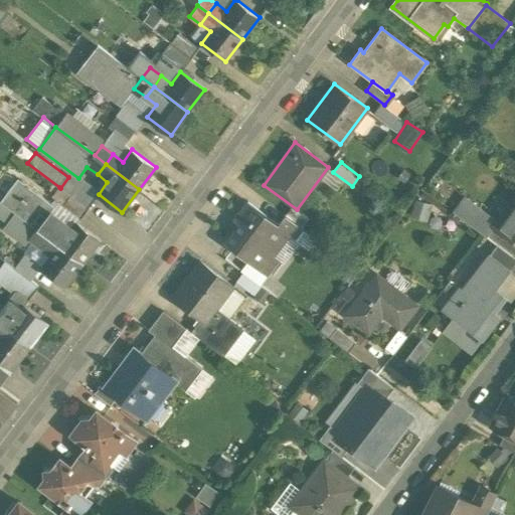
[(55,206),(18,178),(1,200),(23,217),(38,228),(46,218),(55,206)]
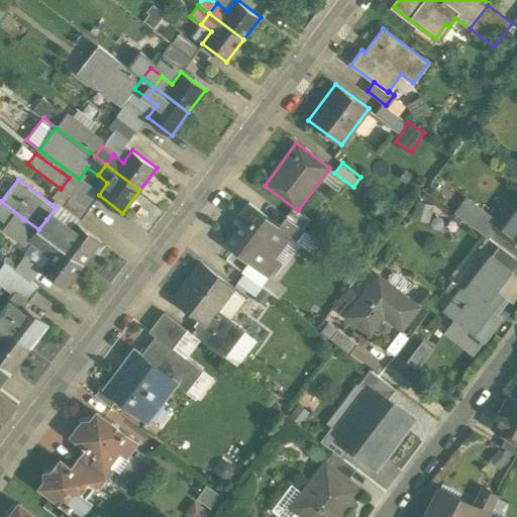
[(61,189),(60,188),(53,197),(59,202),(58,203),(80,219),(88,209),(61,189)]
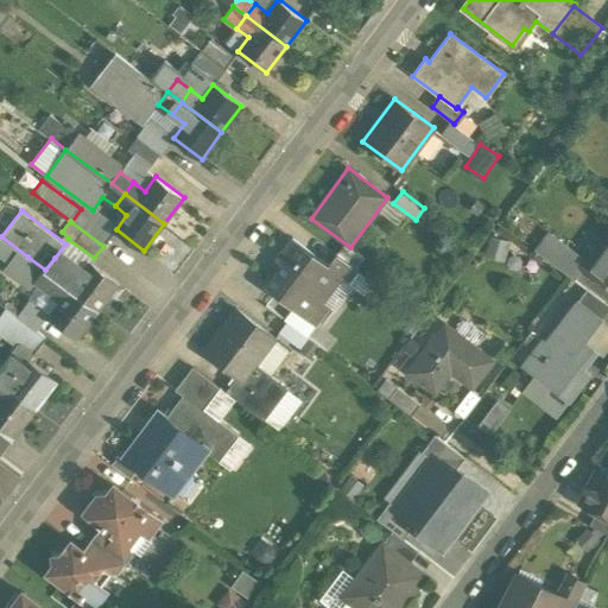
[(607,230),(586,259),(581,266),(607,286),(607,230)]
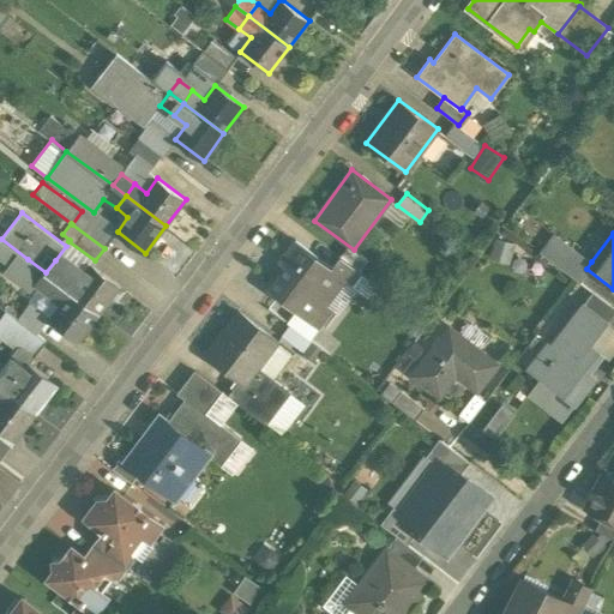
[(331,268),(296,240),(280,262),(289,269),(271,294),(318,330),(333,309),(323,301),(341,276),(342,275),(331,268)]
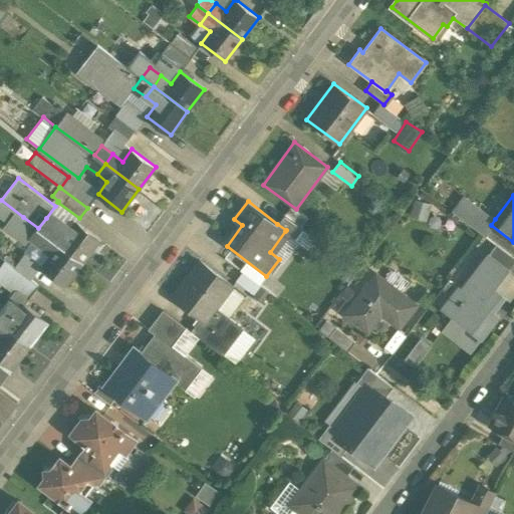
[(495,219),(474,203),(462,218),(484,234),(491,225),(495,219)]
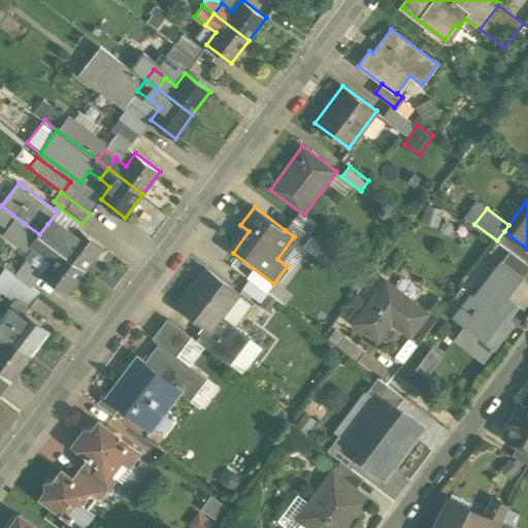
[(310,234),(292,221),(285,230),(294,236),(293,237),(303,245),(310,234)]
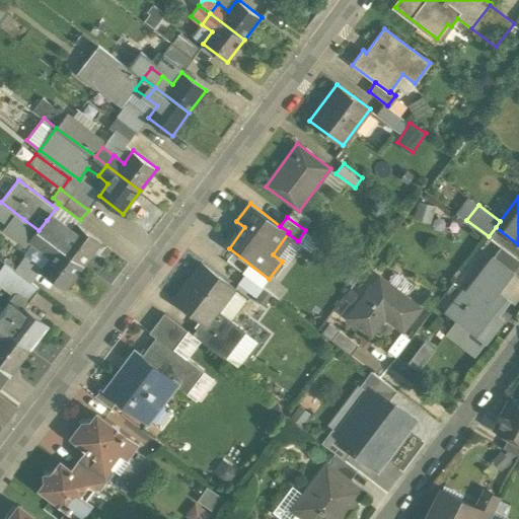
[(23,219),(15,229),(30,240),(39,230),(23,219)]
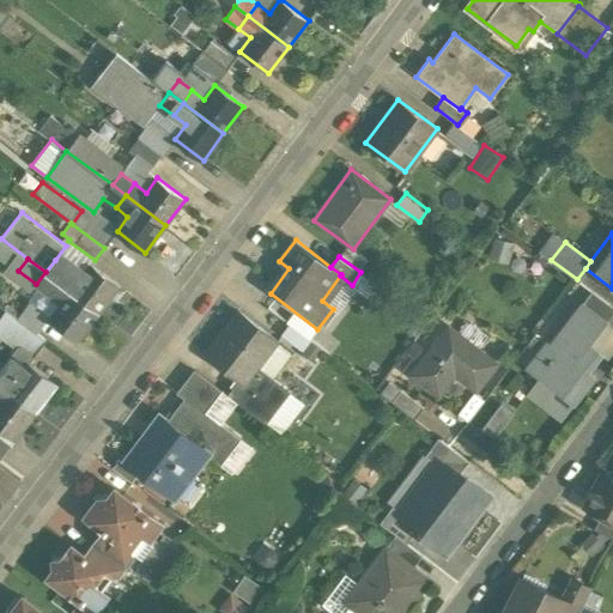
[(68,269),(55,260),(46,272),(60,283),(68,269)]
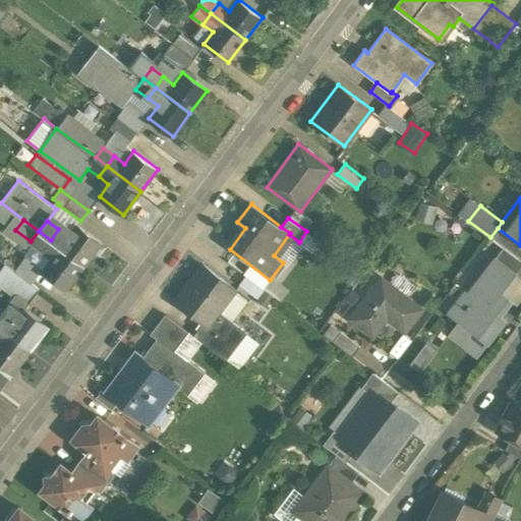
[(77,225),(68,237),(58,229),(51,240),(84,266),(102,243),(77,225)]
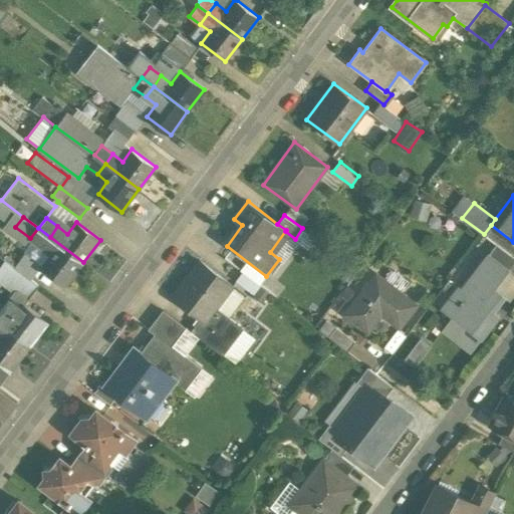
[(50,237),(38,228),(30,238),(30,239),(42,247),(50,237)]
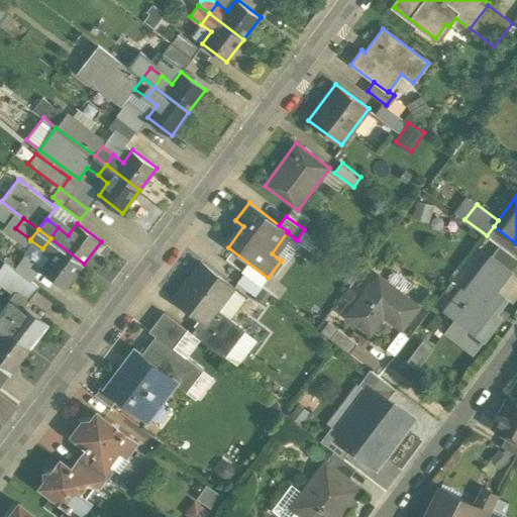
[(84,264),(50,238),(42,248),(52,256),(42,269),(67,287),(84,264)]
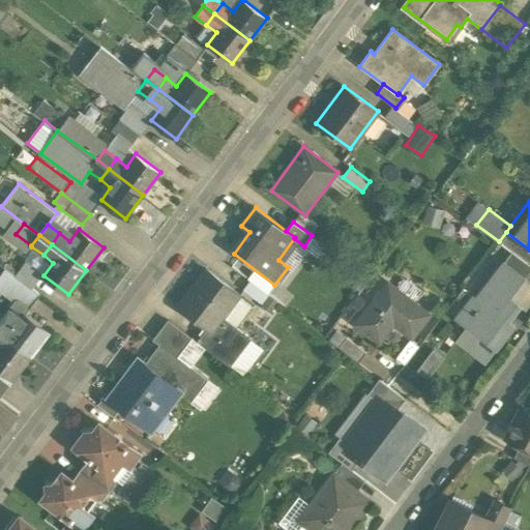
[(529,268),(529,266),(511,253),(504,262),(524,276),(529,268)]
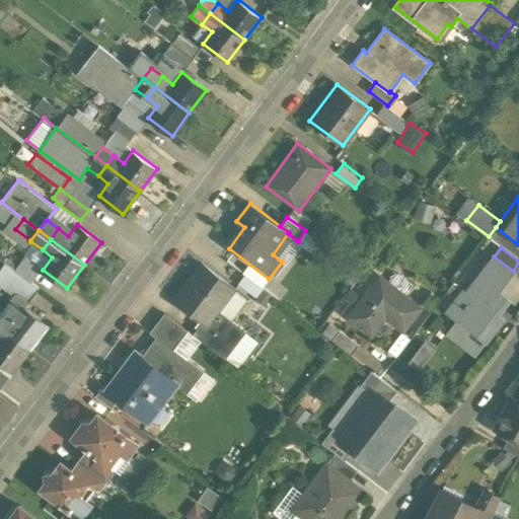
[(513,271),(494,256),(467,292),(463,290),(446,313),(447,313),(448,311),(487,340),(485,342),(486,343),(498,326),(492,322),(480,314),(498,291),(498,292),(513,271)]
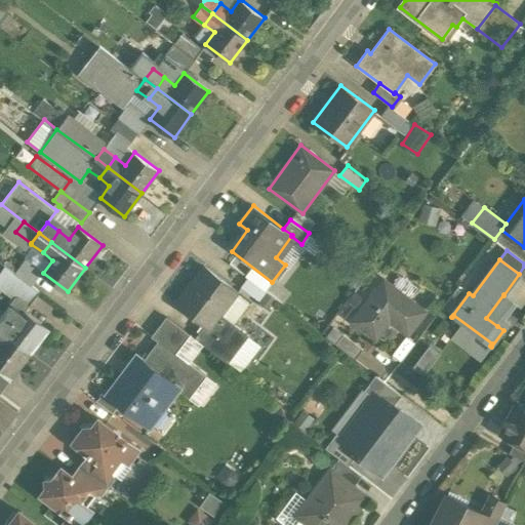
[(39,291),(5,266),(0,272),(0,285),(16,296),(28,306),(39,291)]
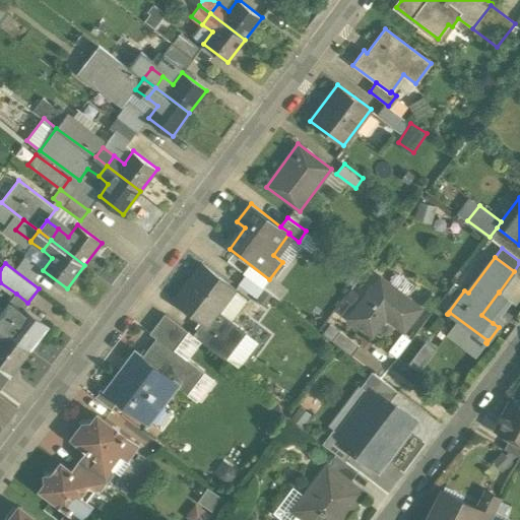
[(235,288),(201,264),(174,301),(207,326),(218,312),(235,288)]
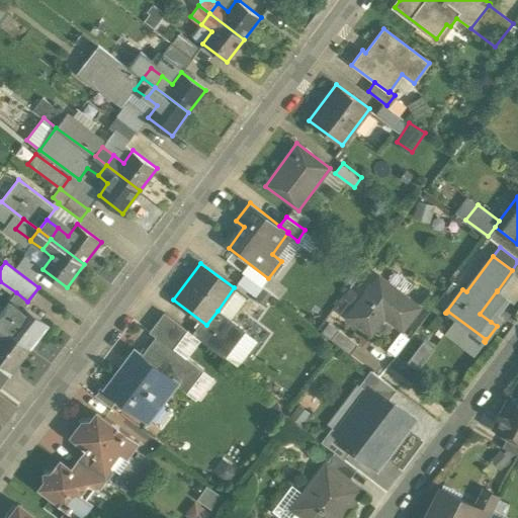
[(262,288),(245,275),(238,284),(255,297),(262,288)]
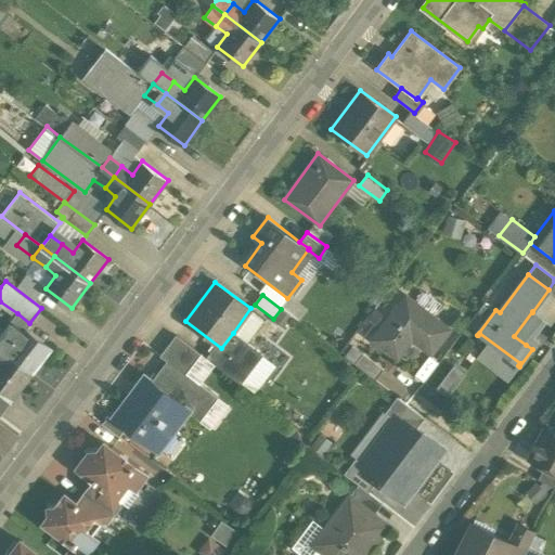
[(449,330),(407,297),(375,339),(397,356),(412,337),(431,352),(449,330)]
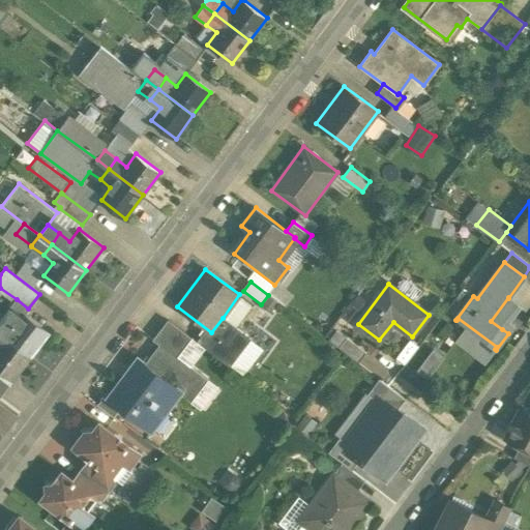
[(508,297),(491,321),(502,329),(519,305),(508,298),(508,297)]
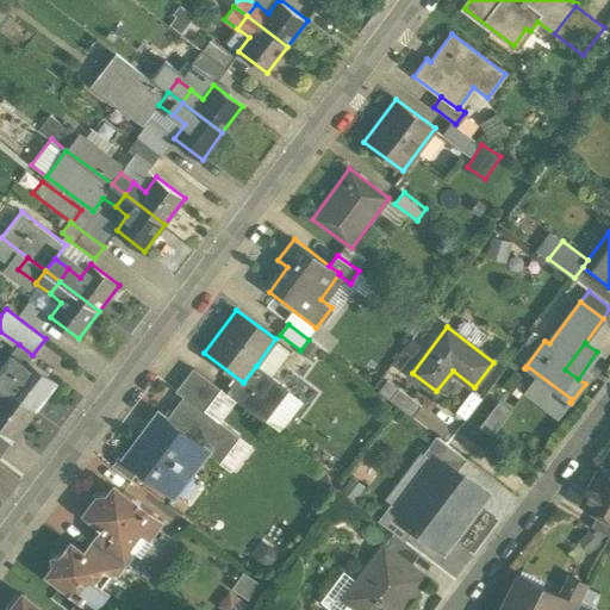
[(19,344),(2,366),(0,363),(0,383),(36,410),(55,384),(27,362),(32,355),(19,344)]
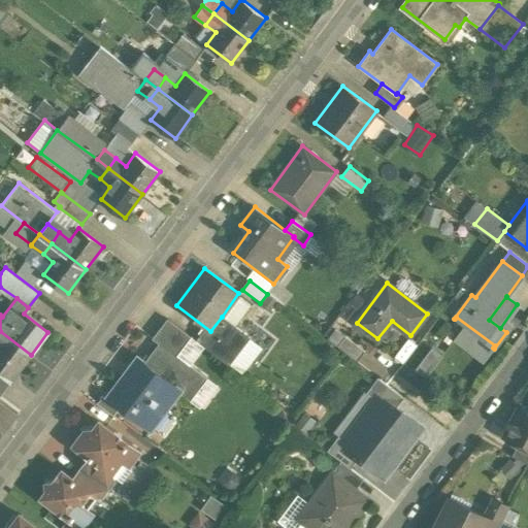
[(250,338),(222,317),(210,331),(200,343),(229,365),(250,338)]
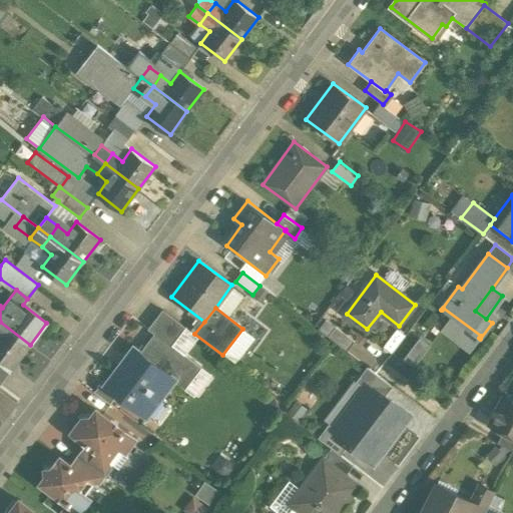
[(185,327),(163,310),(149,329),(155,333),(171,345),(185,327)]
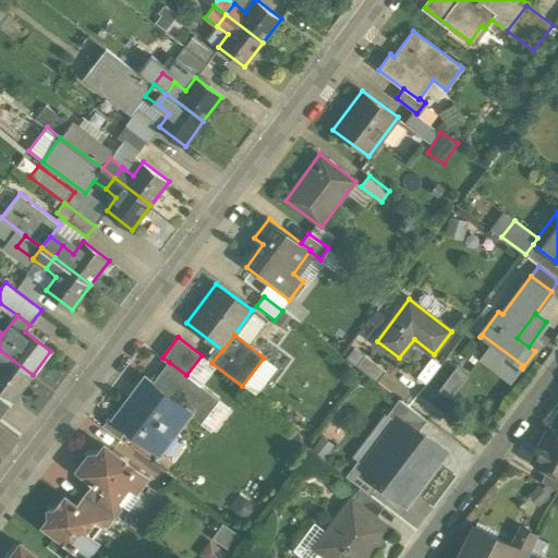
[(386,372),(354,348),(347,359),(377,381),(386,372)]
